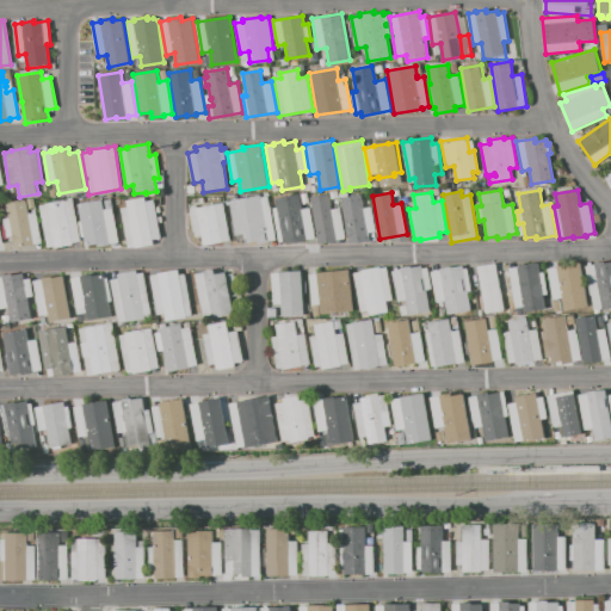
[(310,197),(328,193),(331,209),(340,208),(345,239),(319,244),(316,227),(315,227),(310,197)]
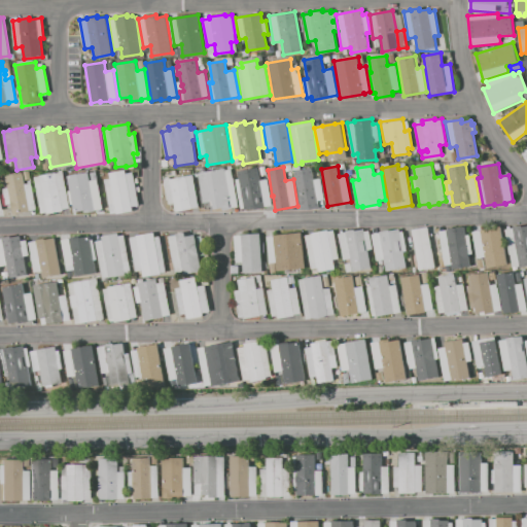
[(244,210),(244,207),(241,208),(236,179),(239,179),(238,171),(257,168),(259,180),(268,179),(272,206),(265,207),(266,208),(255,210),(255,209),(244,210)]
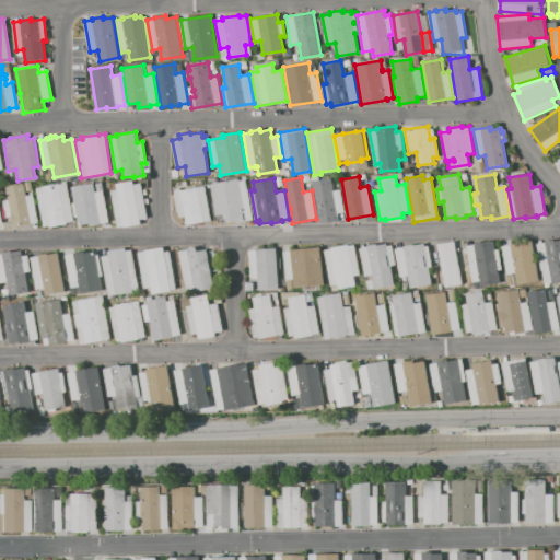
[(313,182),(331,178),(334,190),(340,189),(346,219),(338,220),(338,221),(321,224),(313,182)]
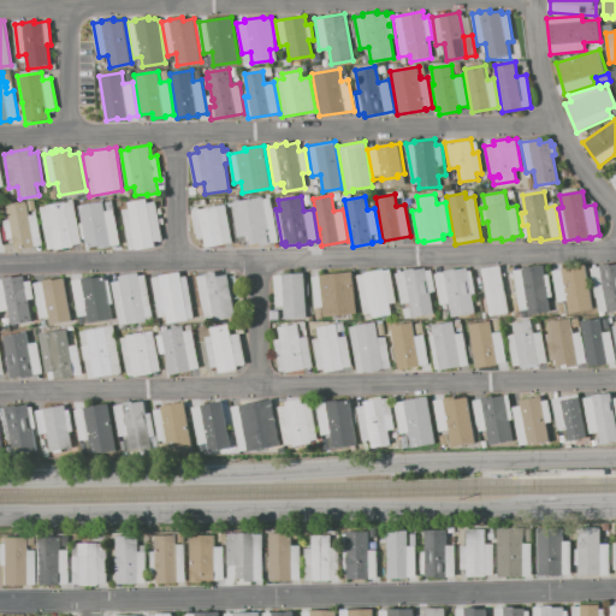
[(232,202),(262,197),(264,199),(270,197),(272,207),(278,242),(271,243),(272,244),(261,247),(260,243),(250,244),(249,236),(237,237),(232,202)]
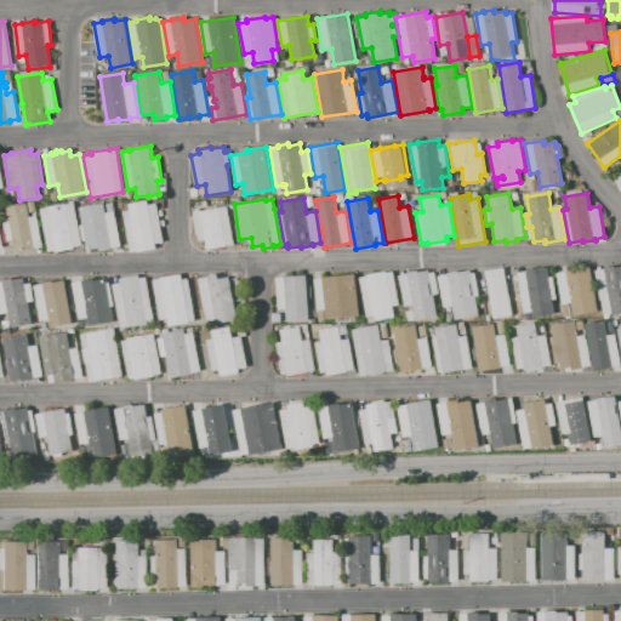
[(130,251),(124,211),(130,210),(129,204),(148,200),(148,205),(157,203),(163,243),(155,244),(157,249),(137,252),(136,250),(130,251)]
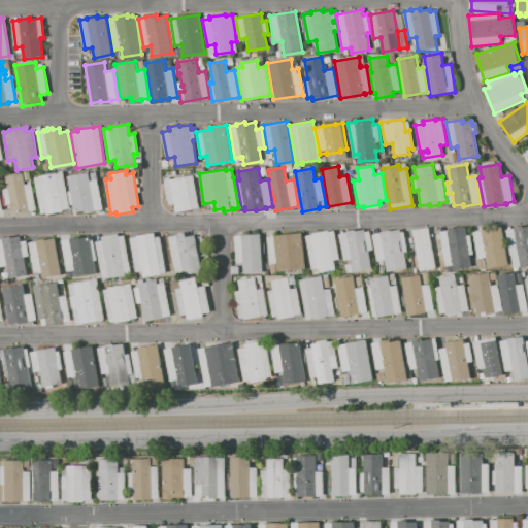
[(24,172),(30,171),(32,182),(26,183),(24,172)]
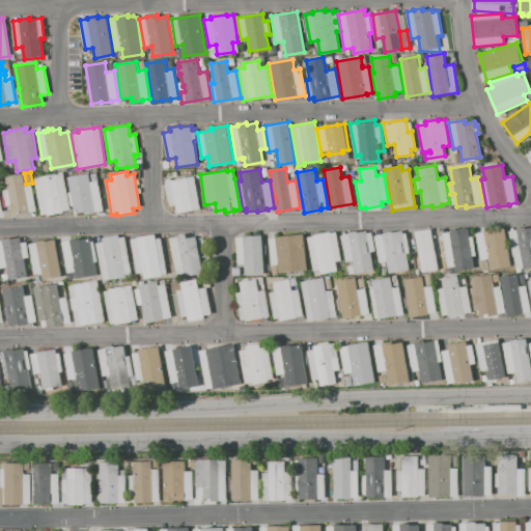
[(34,178),(40,177),(39,176),(56,174),(63,173),(70,210),(63,211),(63,213),(48,216),(48,214),(40,215),(34,178)]
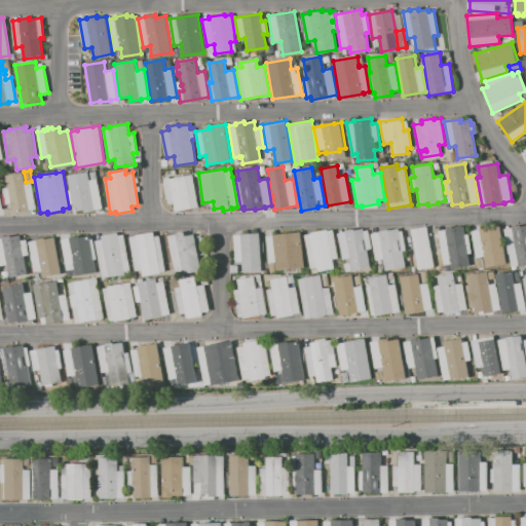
[(6,176),(23,173),(25,183),(27,183),(27,184),(32,183),(36,209),(30,211),(13,214),(11,203),(5,204),(2,188),(8,187),(6,176)]
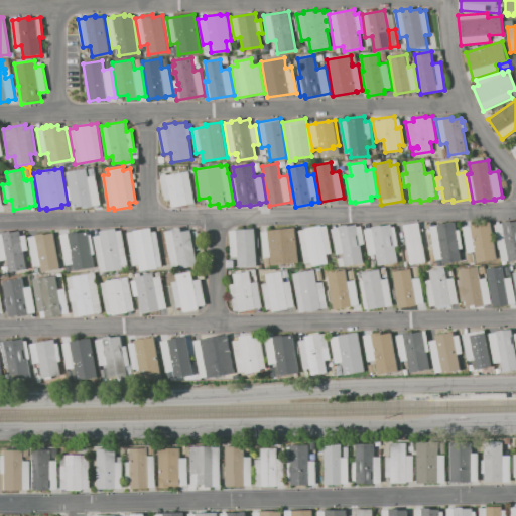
[(73,208),(68,182),(74,181),(72,172),(88,169),(89,177),(96,176),(100,203),(92,205),(92,206),(80,208),(80,207),(73,208)]
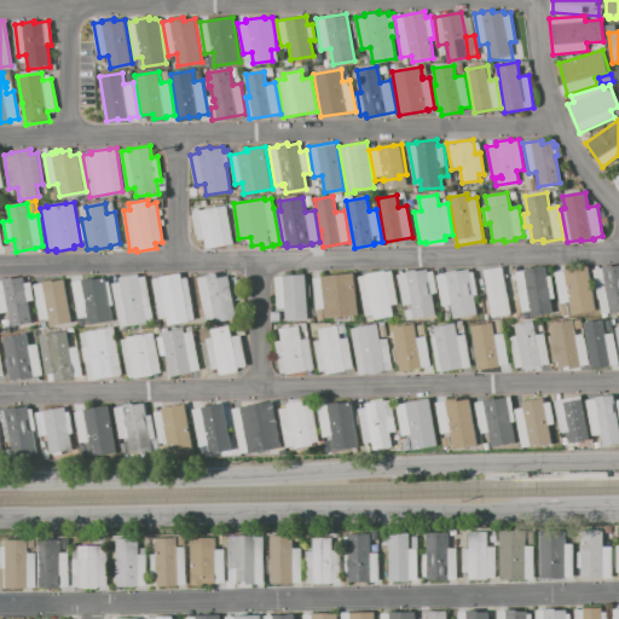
[(233,243),(225,244),(225,246),(207,249),(206,238),(198,239),(194,210),(200,209),(200,210),(227,206),(233,243)]
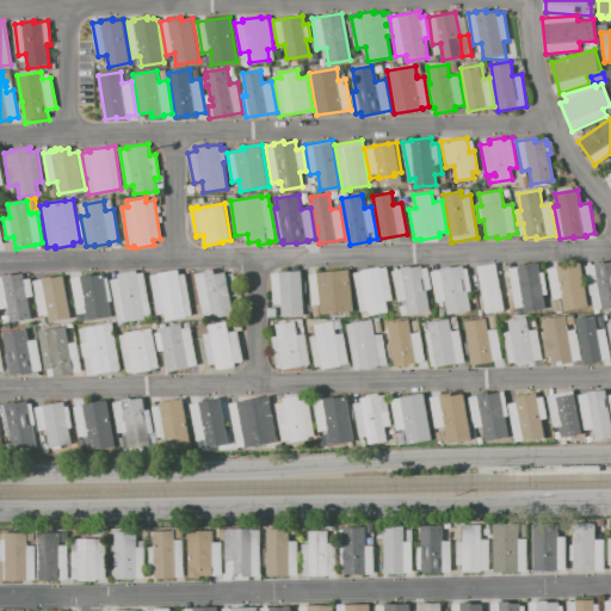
[(610,308),(603,310),(602,309),(594,310),(592,295),(590,296),(585,267),(594,265),(593,263),(605,261),(605,263),(610,261),(610,308)]
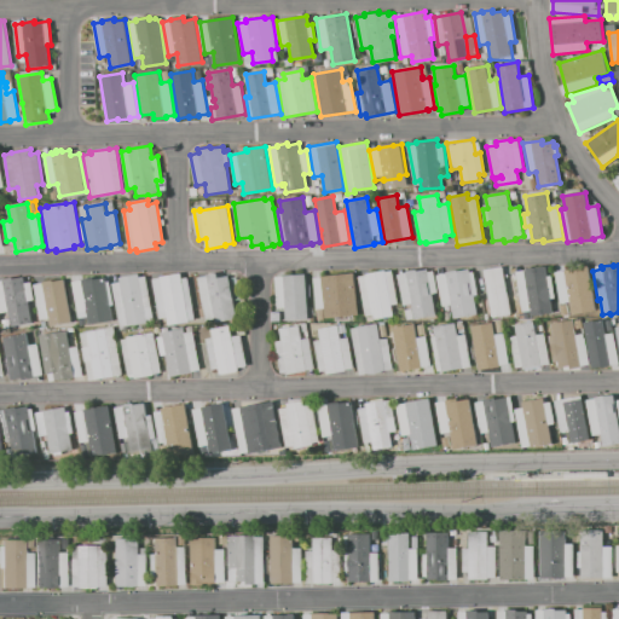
[(484,270),(503,266),(503,268),(510,267),(516,300),(508,302),(510,314),(492,318),(490,304),(482,305),(480,295),(479,295),(475,277),(485,276),(484,270)]
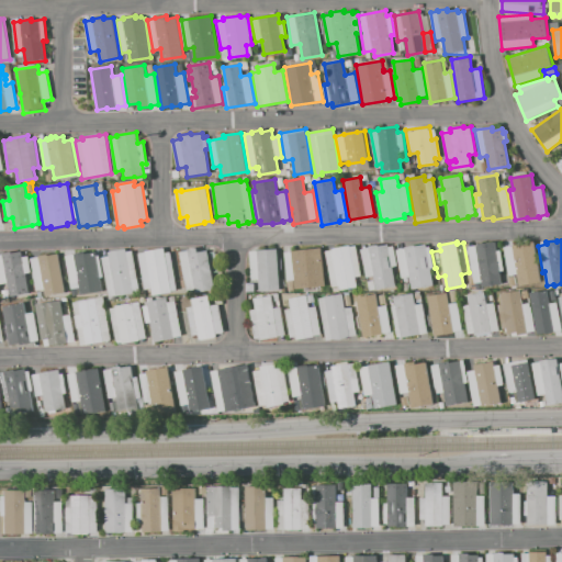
[(482,288),(481,283),(474,284),(468,247),(495,242),(496,250),(501,249),(504,271),(501,271),(503,285),(496,287),(495,285),(482,288)]
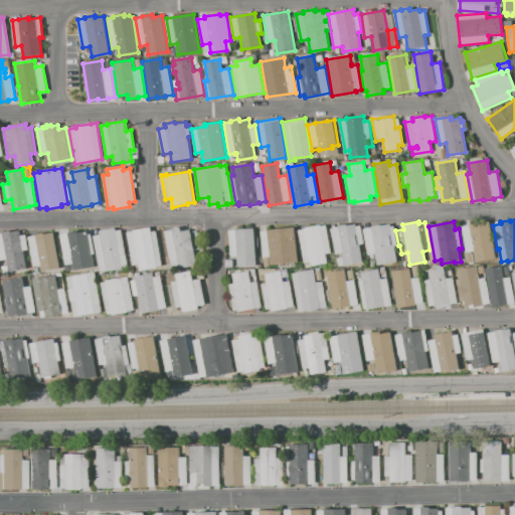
[(461,226),(490,221),(496,258),(475,262),(474,251),(466,252),(461,226)]
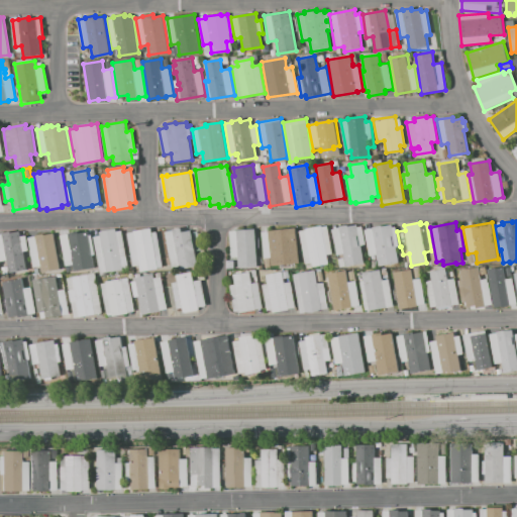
[(338,226),(348,225),(348,226),(356,224),(357,227),(362,226),(366,244),(360,245),(364,264),(345,267),(343,253),(336,254),(332,229),(338,228),(338,226)]
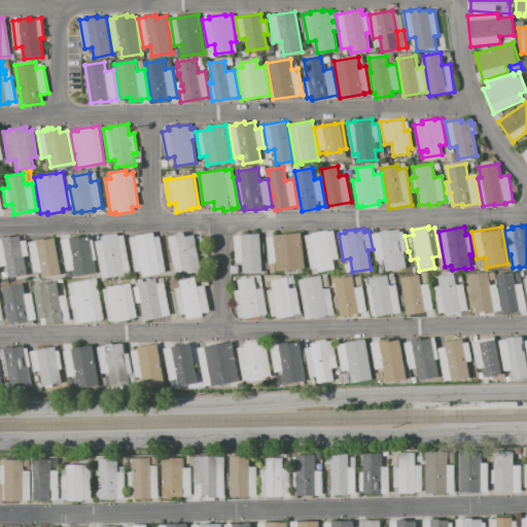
[(311,233),(327,230),(328,231),(334,230),(339,258),(334,259),(335,269),(318,272),(318,269),(311,270),(306,236),(312,235),(311,233)]
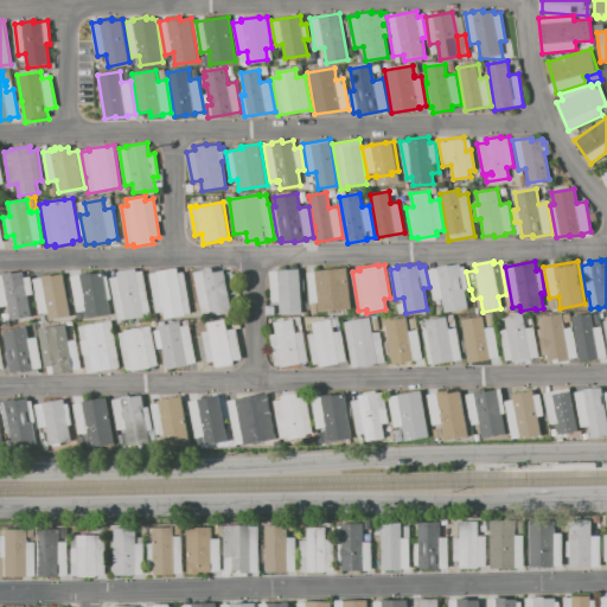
[(445,313),(442,299),(433,300),(427,269),(438,268),(438,267),(448,264),(448,266),(460,264),(460,267),(464,266),(468,289),(465,291),(468,310),(445,313)]
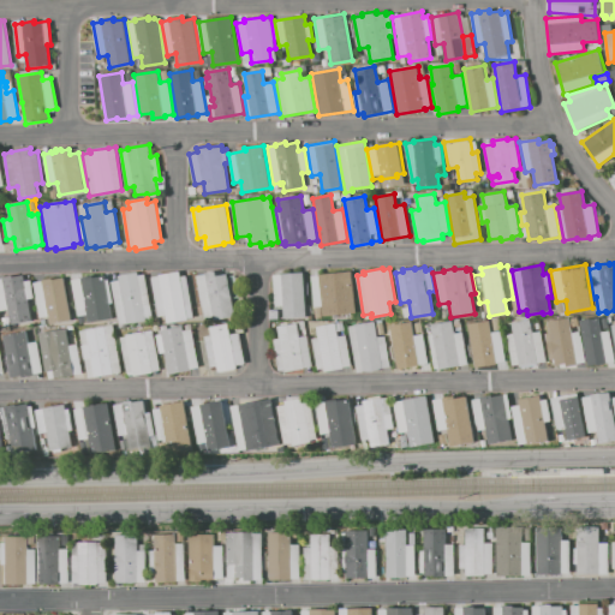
[(234,317),(206,322),(203,306),(202,306),(197,275),(204,274),(204,273),(215,270),(216,275),(227,274),(234,317)]
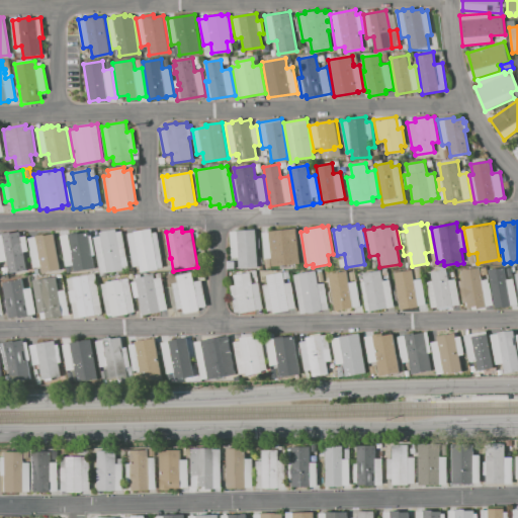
[(268,231),(295,228),(300,263),(272,267),(271,258),(264,259),(261,233),(268,232),(268,231)]
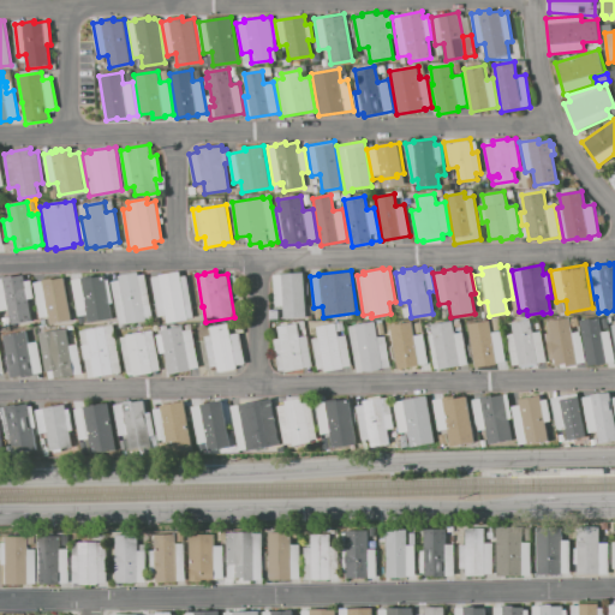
[(112,281),(119,280),(118,275),(137,272),(138,275),(145,274),(153,318),(147,320),(147,321),(127,324),(126,322),(118,324),(112,281)]
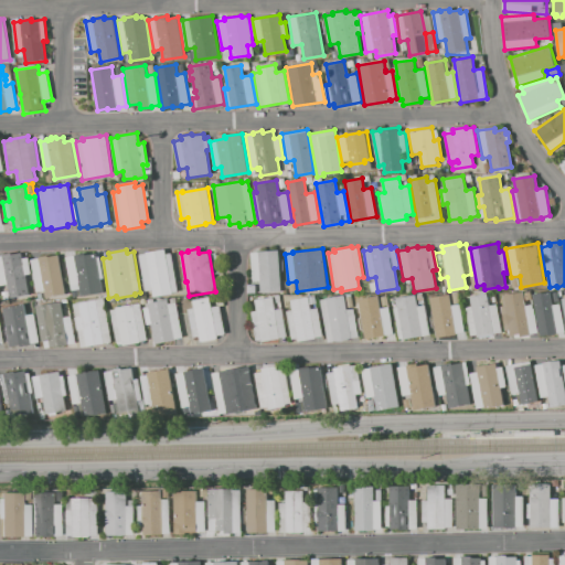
[(139,255),(146,254),(146,253),(164,249),(166,254),(171,253),(178,291),(172,292),(172,294),(153,297),(152,290),(145,291),(139,255)]
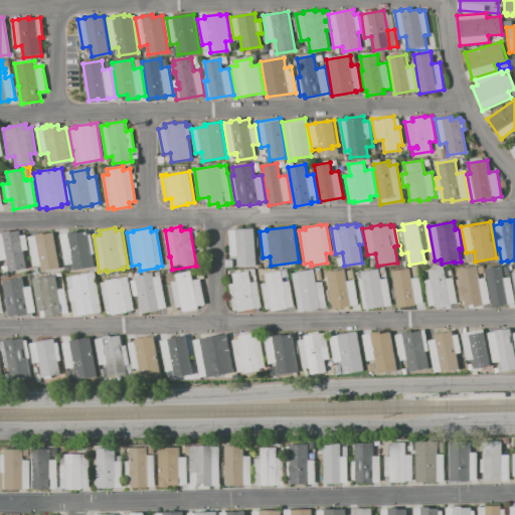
[(228,229),(253,228),(255,266),(238,267),(237,256),(230,256),(228,229)]
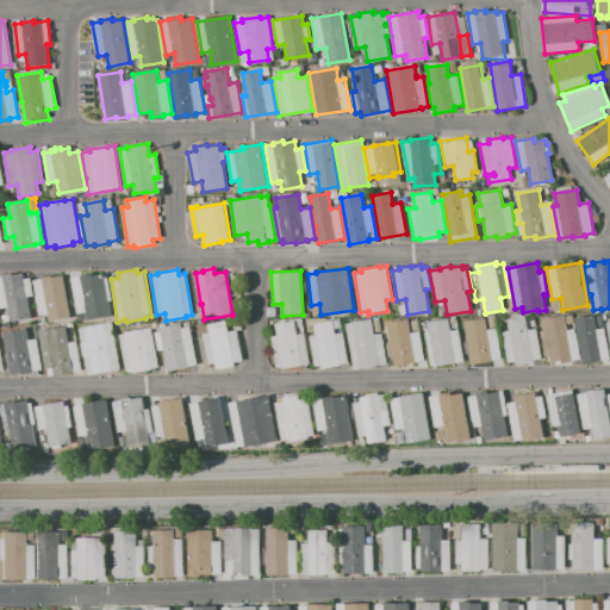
[(31,318),(11,322),(10,313),(8,306),(0,307),(0,277),(2,277),(2,275),(13,273),(14,274),(24,273),(25,279),(30,278),(33,296),(27,297),(31,318)]
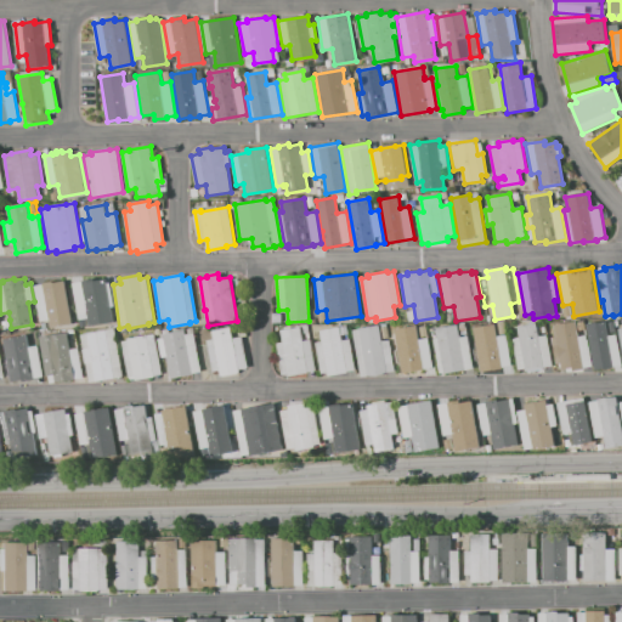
[(74,287),(82,286),(80,282),(100,278),(100,281),(107,280),(112,311),(106,312),(108,323),(89,327),(86,317),(79,318),(74,287)]
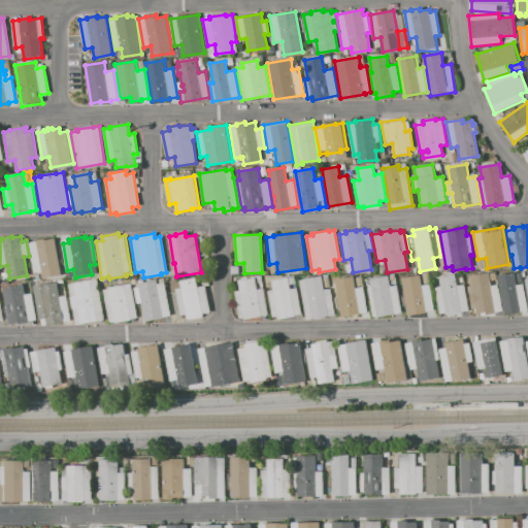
[(61,275),(42,278),(41,271),(34,272),(29,242),(36,241),(36,240),(38,240),(38,239),(41,239),(45,239),(55,238),(61,275)]
